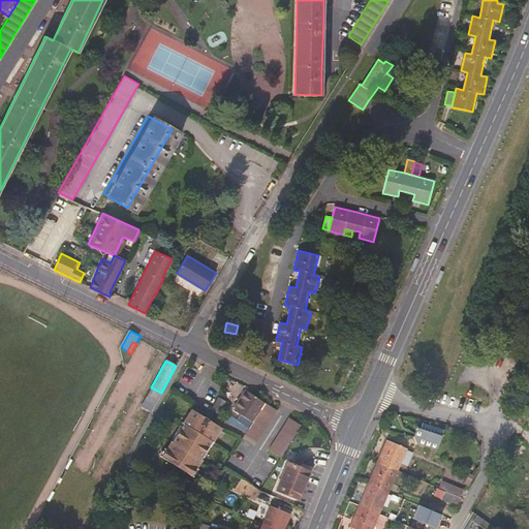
[(161,393),(151,387),(143,401),(153,406),(161,393)]
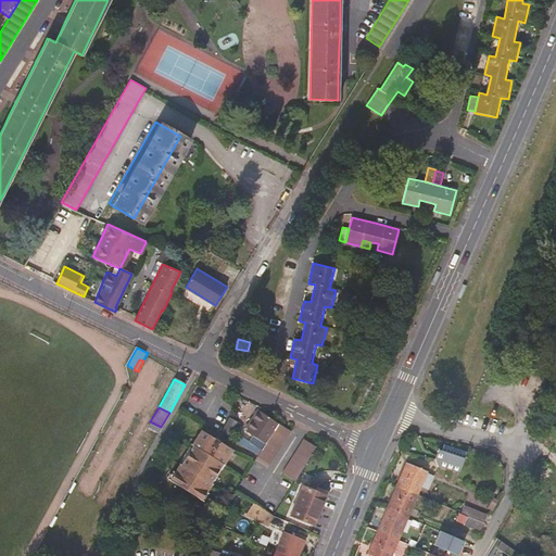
[(248,422),(251,425),(261,411),(257,409),(248,422)]
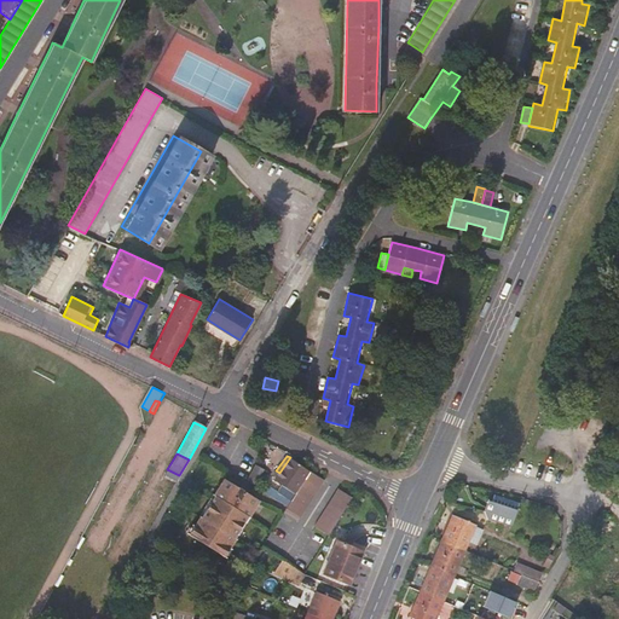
[(278,501),(282,496),(291,501),(311,472),(290,457),(279,473),(276,481),(281,486),(278,491),(264,484),(260,491),(264,492),(278,501)]
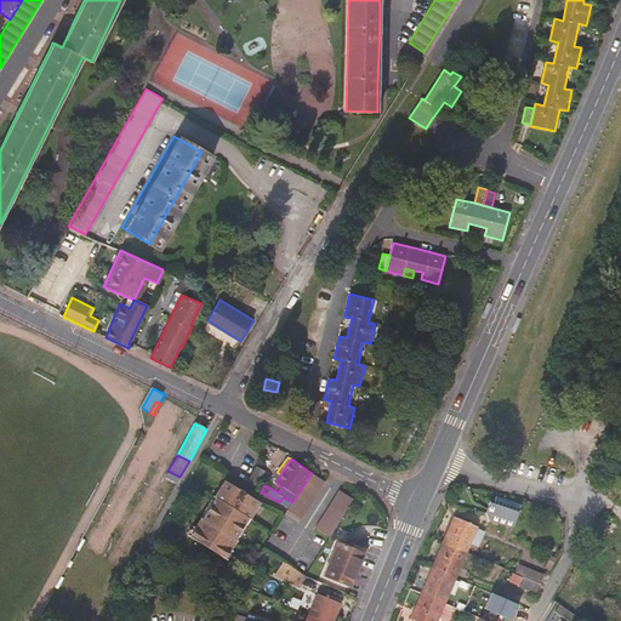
[(608,485),(620,491),(620,466),(617,465),(608,485)]
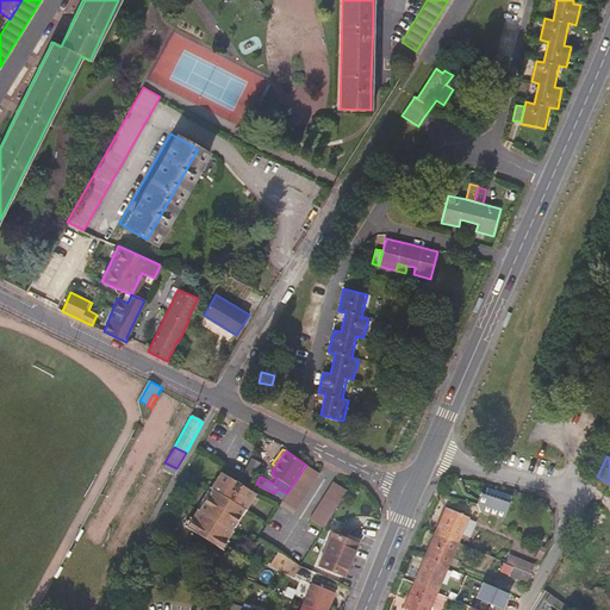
[(259,464),(250,459),(242,475),(250,479),(259,464)]
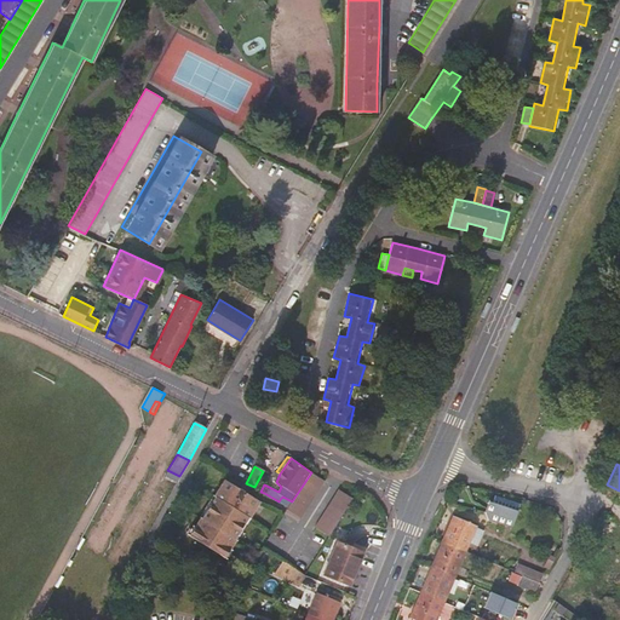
[(288,507),(286,510),(302,520),(325,481),(311,472),(292,501),(282,497),(279,501),(288,507)]
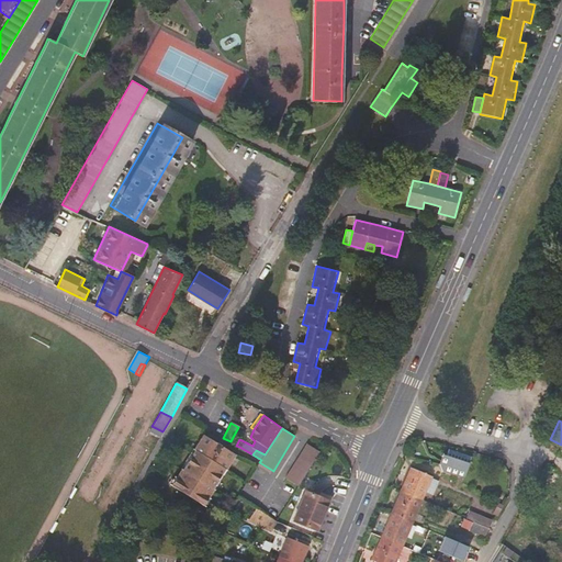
[(226,467),(227,468),(236,452),(202,434),(194,449),(195,450),(184,470),(183,470),(173,486),(206,505),(216,487),(214,487),(226,467)]
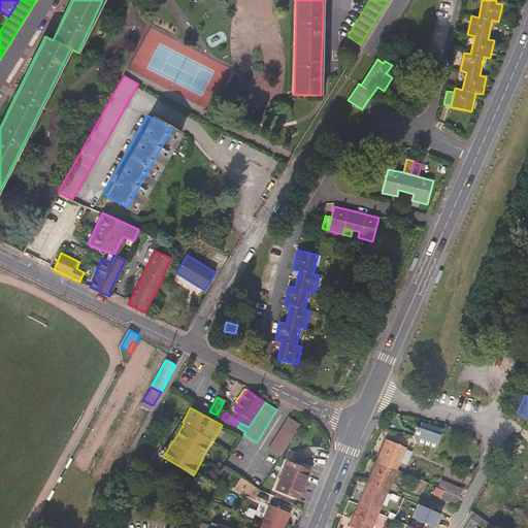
[(268,450),(281,457),(300,426),(288,418),(268,450)]
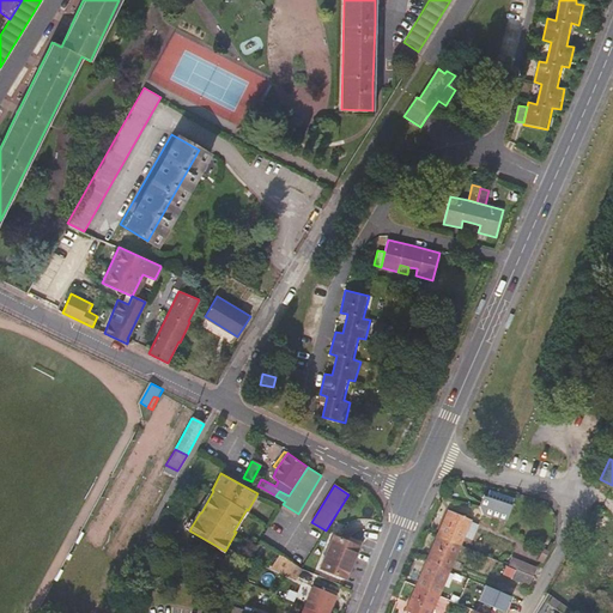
[(198,510),(200,513),(201,513),(213,491),(212,490),(210,489),(198,510)]
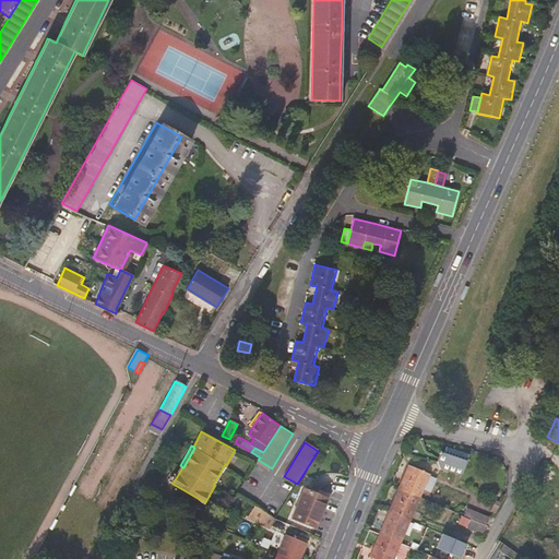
[(470,454),(447,447),(444,452),(441,451),(437,462),(440,468),(462,476),(470,454)]
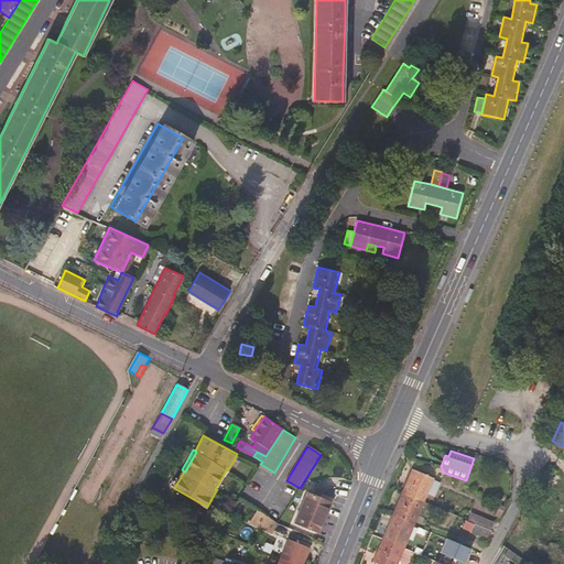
[(230,470),(228,469),(227,468),(215,489),(217,489),(219,491),(230,470)]
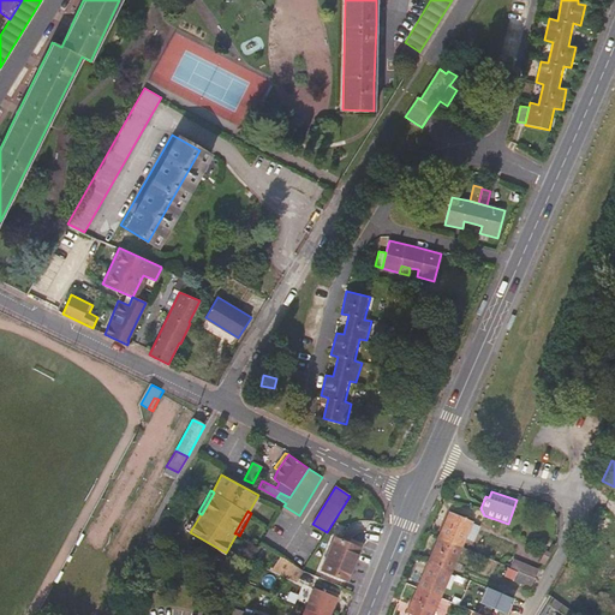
[(466,538),(472,523),(473,521),(451,512),(440,537),(463,547),(466,538)]
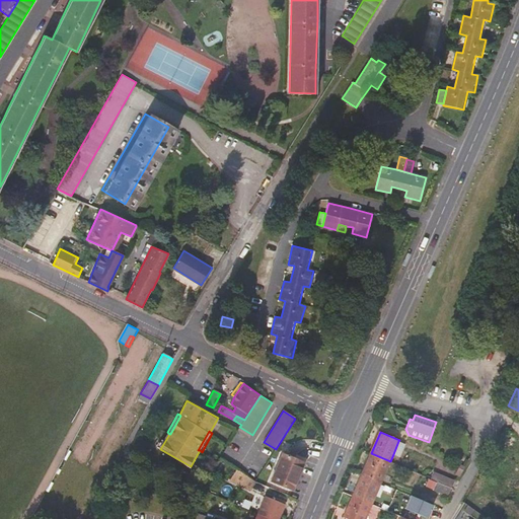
[(404,444),(398,441),(393,454),(399,457),(404,444)]
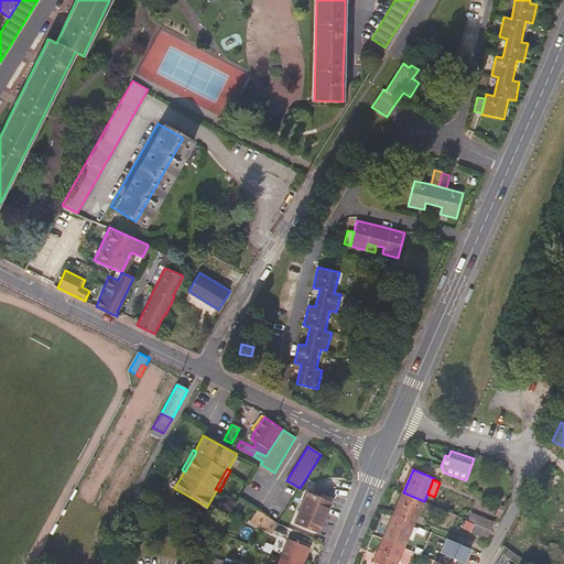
[(333,501),(310,492),(297,521),(321,531),(333,501)]
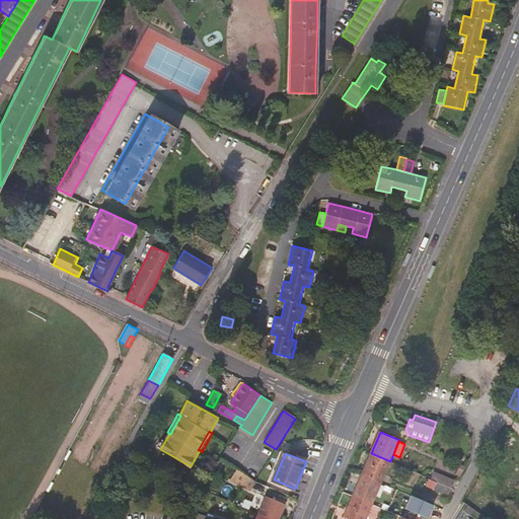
[(390,461),(371,453),(362,474),(381,483),(390,461)]
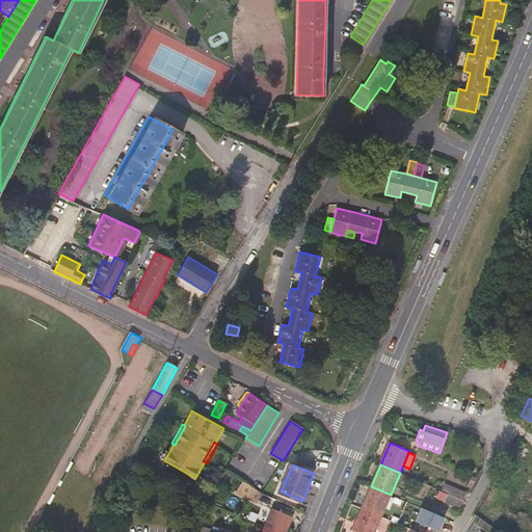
[(471,488),(477,479),(473,477),(468,486),(471,488)]
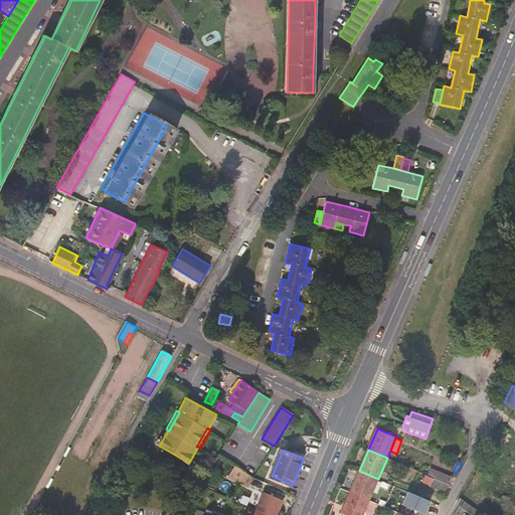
[(228,474),(245,485),(251,475),(234,465),(228,474)]
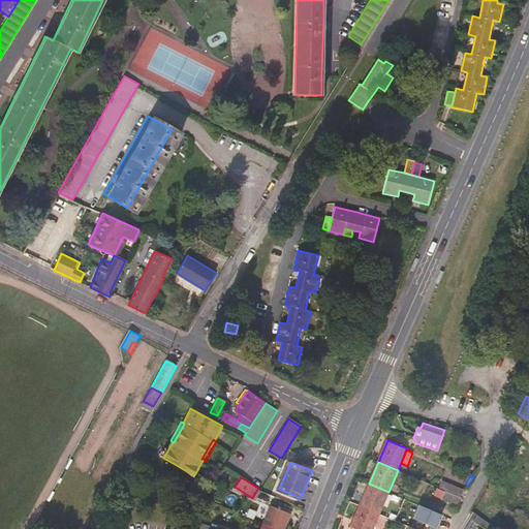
[(439,488),(445,491),(461,497),(464,490),(442,480),(439,488)]
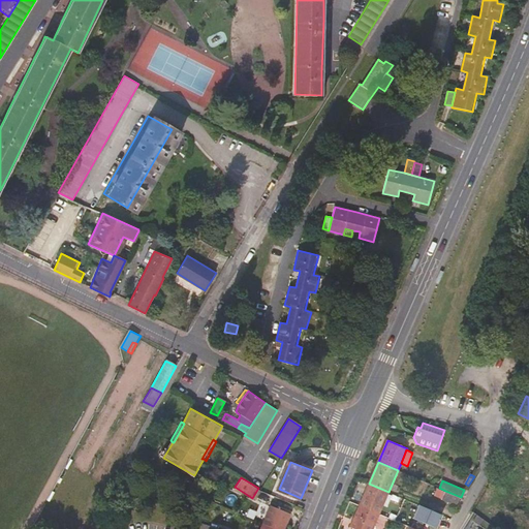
[(389,492),(369,484),(360,505),(379,514),(389,492)]
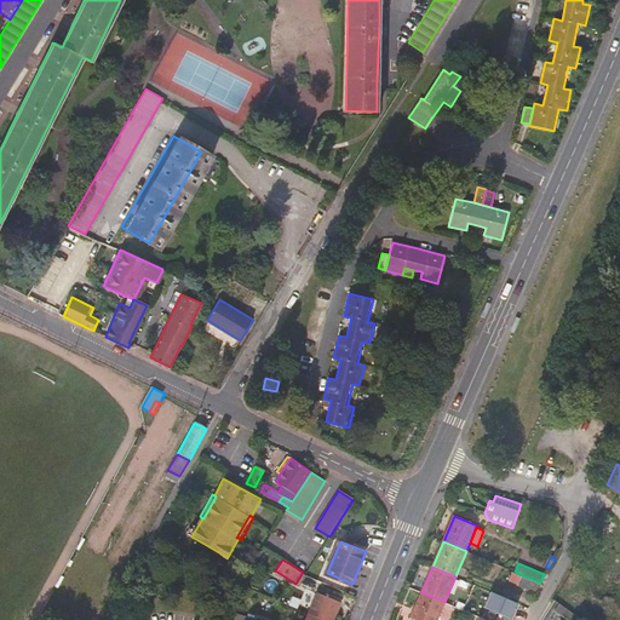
[(299,585),(306,574),(303,572),(296,584),(299,585)]
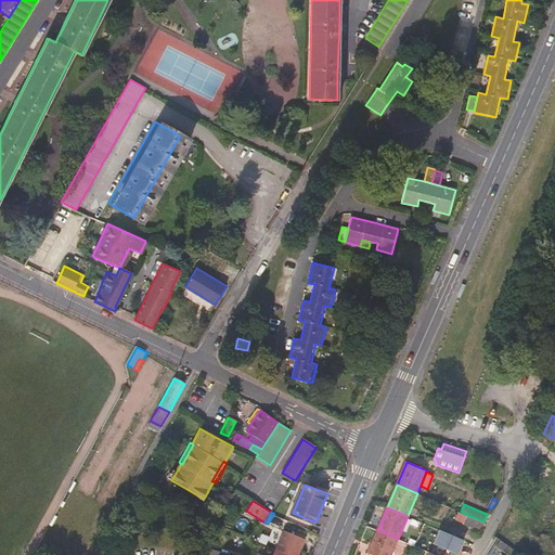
[(467,515),(461,512),(456,520),(464,524),(467,515)]
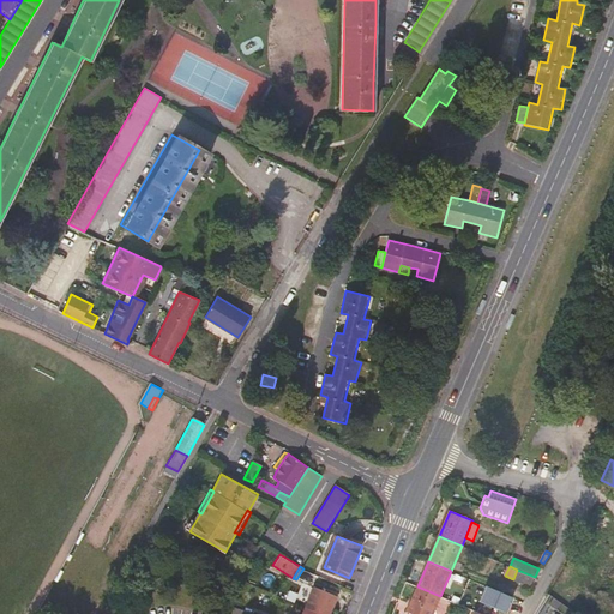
[(530,587),(535,577),(517,570),(513,579),(530,587)]
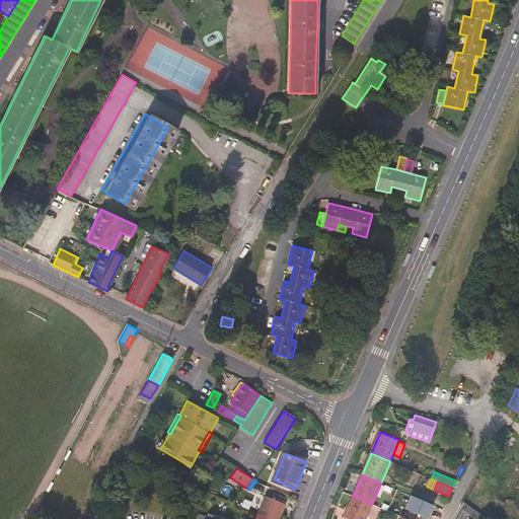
[(266,496),(258,515),(268,518),(280,518),(287,504),(266,496)]
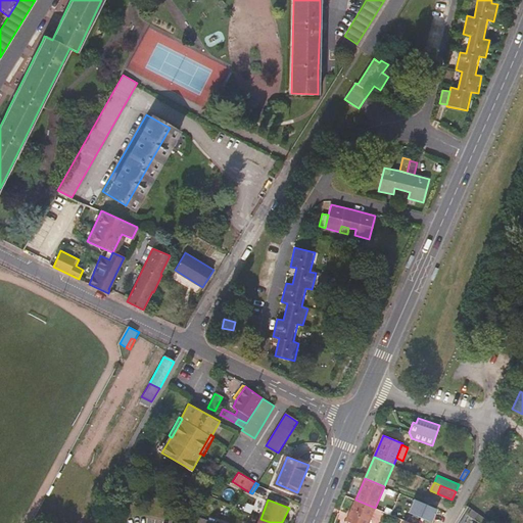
[(368,522),(375,508),(355,500),(345,521),(349,522),(368,522)]
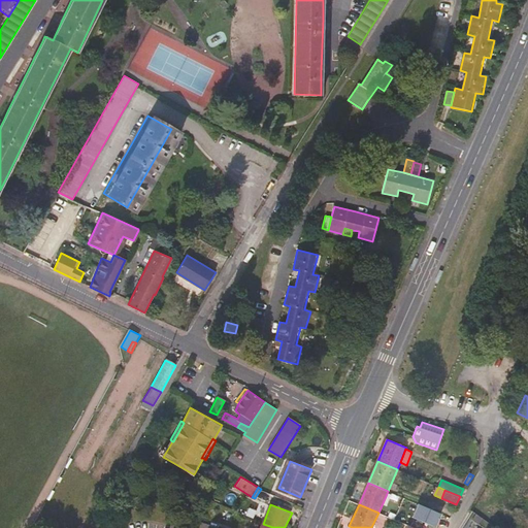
[(484,519),(476,515),(472,520),(480,525),(484,519)]
